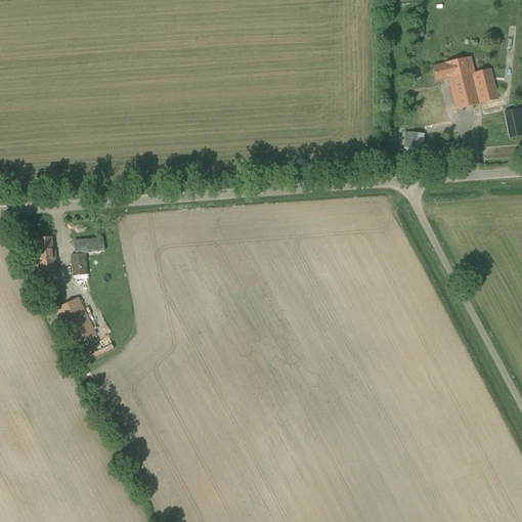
[(476,72),(472,55),(434,64),(437,80),(450,77),(458,107),(501,97),(493,68),(476,72)]
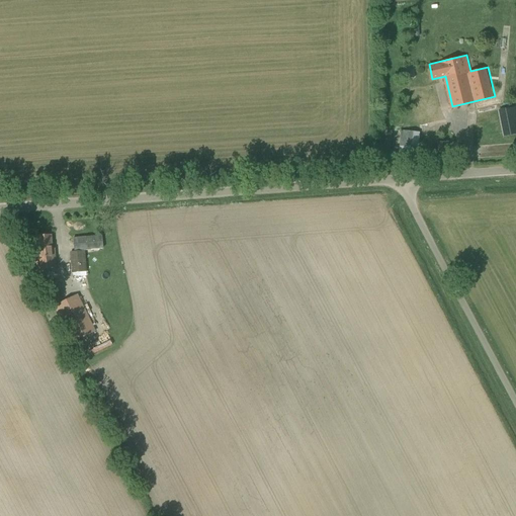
[(515,105),(499,108),(501,116),(515,113),(515,105)]
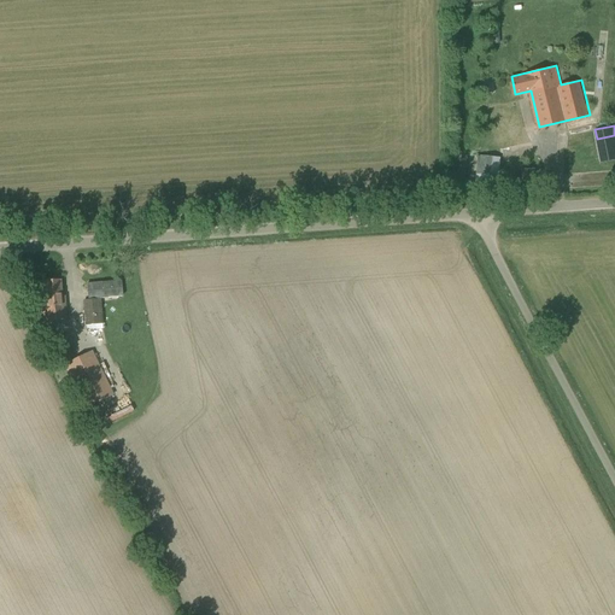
[(478,154),(476,185),(501,185),(501,154),(478,154)]
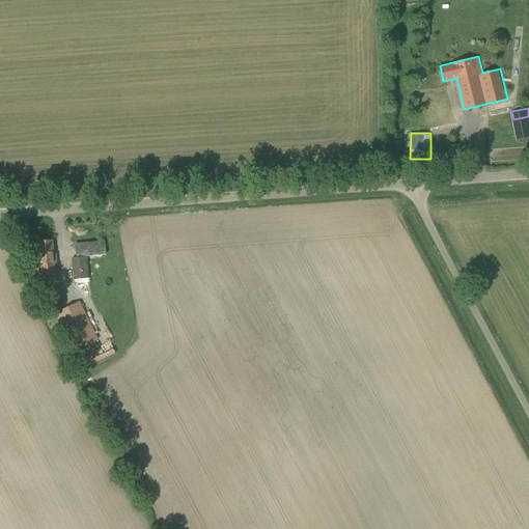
[(463,155),(462,143),(452,144),(452,155),(463,155)]
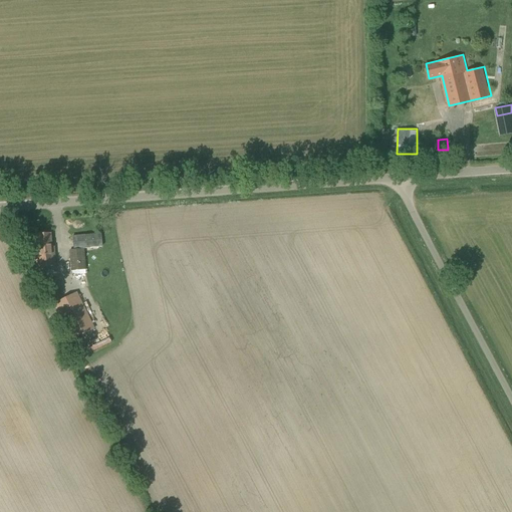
[(53,245),(52,232),(37,233),(38,249),(36,249),(38,266),(57,264),(55,245),(53,245)]
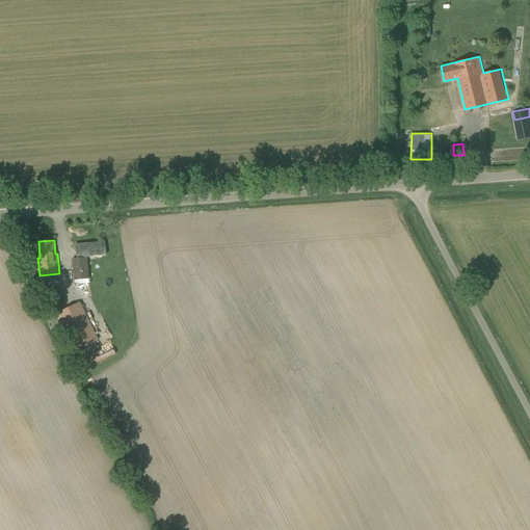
[(90,282),(90,277),(89,256),(73,257),(75,279),(84,279),(84,283),(90,282)]
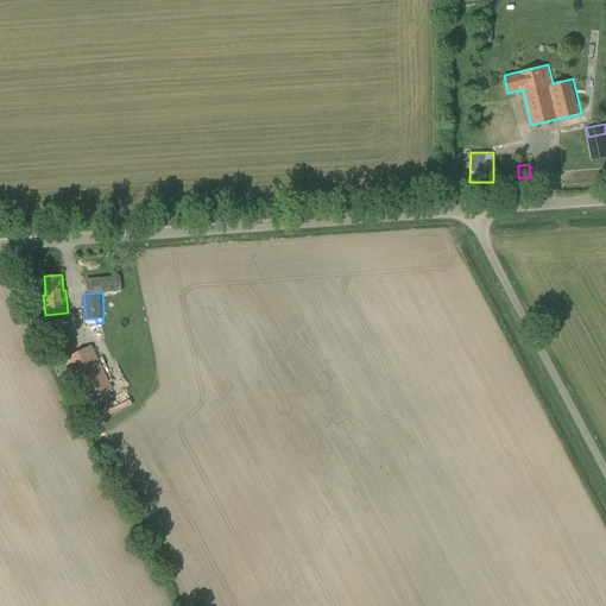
[(63,357),(69,354),(77,351),(67,326),(63,328),(52,333),(63,357)]
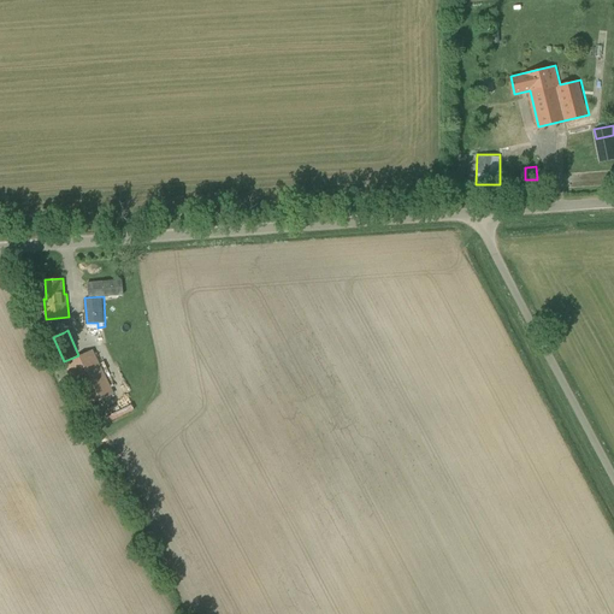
[(78,355),(65,361),(84,405),(110,394),(89,349),(78,355)]
